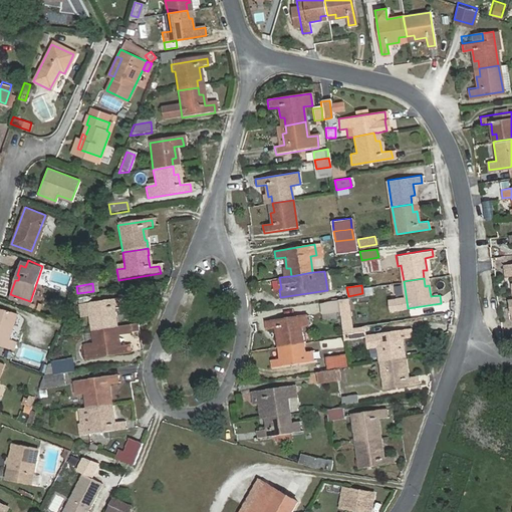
[(91,331),(111,327),(110,319),(113,318),(112,307),(121,306),(120,299),(76,306),(78,319),(89,317),(91,331)]
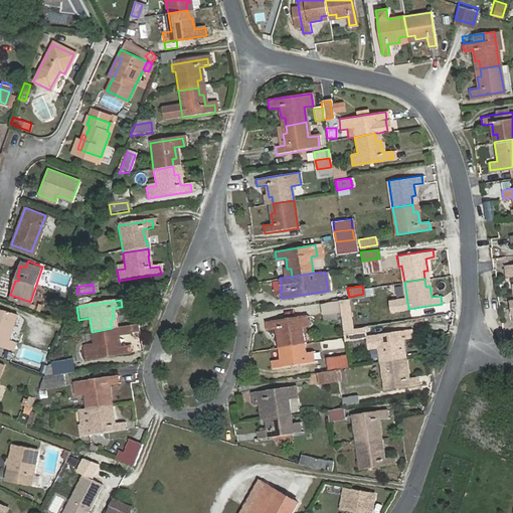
[(340,309),(339,300),(322,302),(324,312),(340,309)]
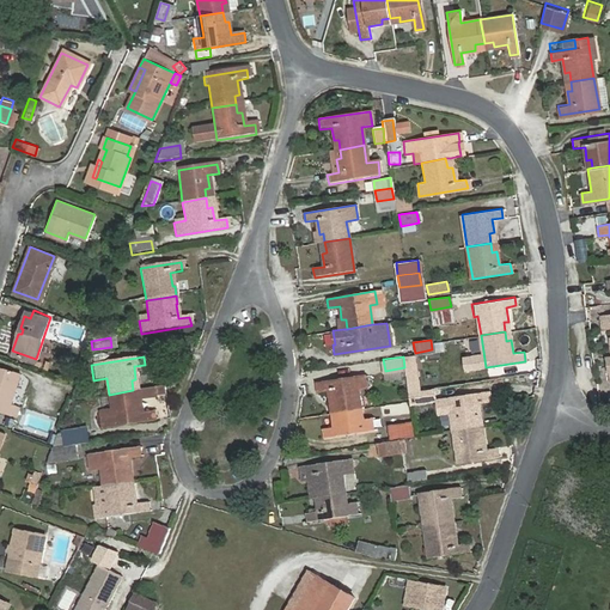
[(12,378),(16,367),(0,363),(0,409),(16,414),(20,397),(12,395),(17,380),(12,378)]
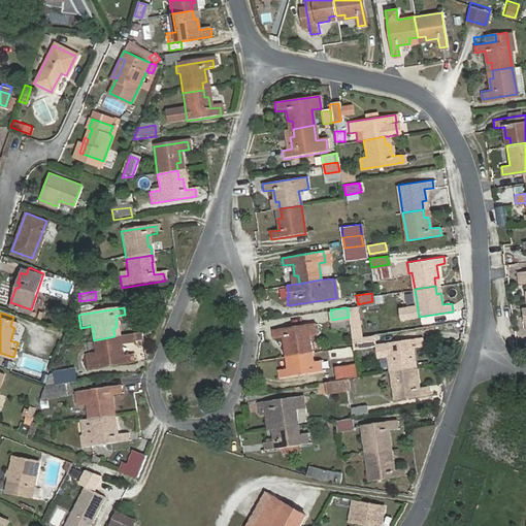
[(291,355),(310,353),(308,336),(316,335),(314,324),(272,330),(273,337),(284,336),(286,349),(290,348),(291,355)]
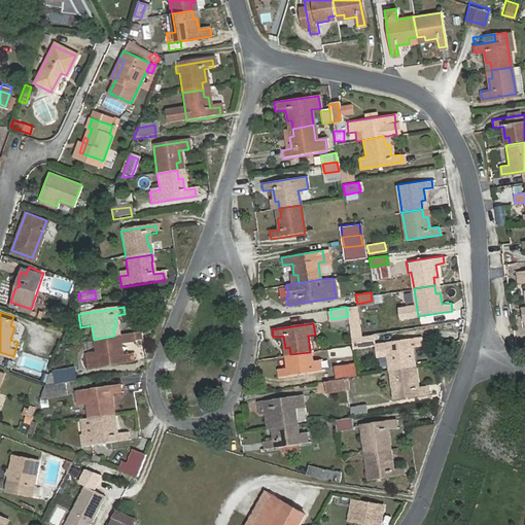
[(131,334),(132,341),(141,339),(140,331),(131,334)]
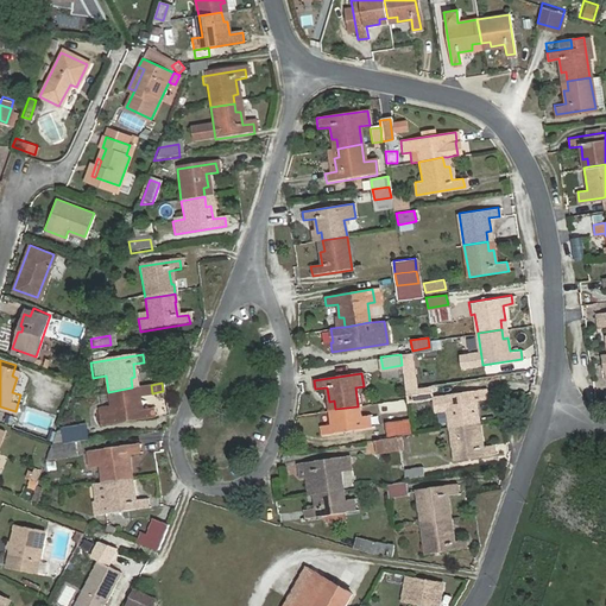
[(133,396),(138,396),(152,393),(151,385),(132,387),(133,396)]
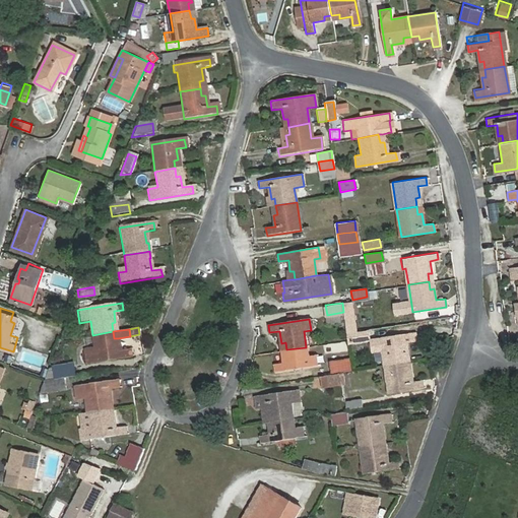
[(114,338),(113,331),(92,335),(94,348),(82,350),(84,364),(131,355),(130,348),(120,349),(118,338),(114,338)]
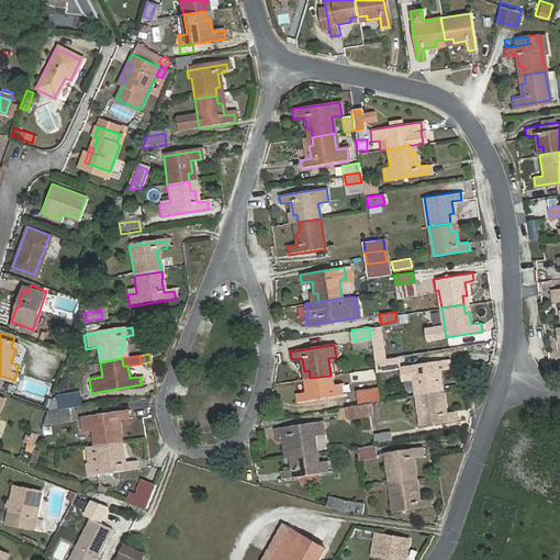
[(413,376),(415,394),(438,391),(443,390),(438,369),(449,368),(447,359),(401,367),(402,377),(413,376)]
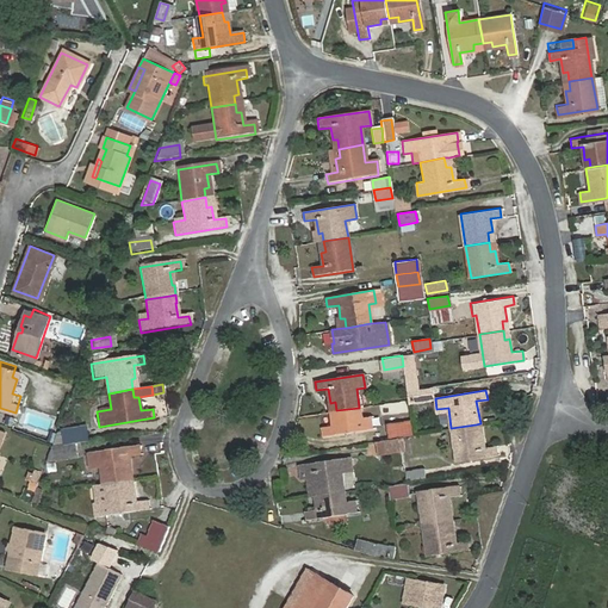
[(361,417),(359,408),(336,410),(332,411),(334,425),(321,427),(323,436),(372,428),(370,416),(361,417)]
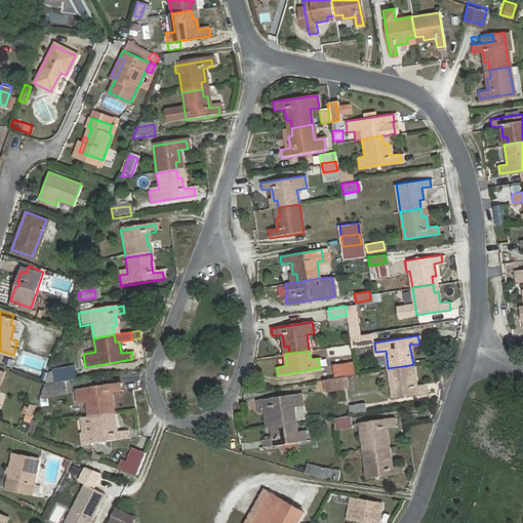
[(353,361),(333,364),(335,375),(354,372),(353,361)]
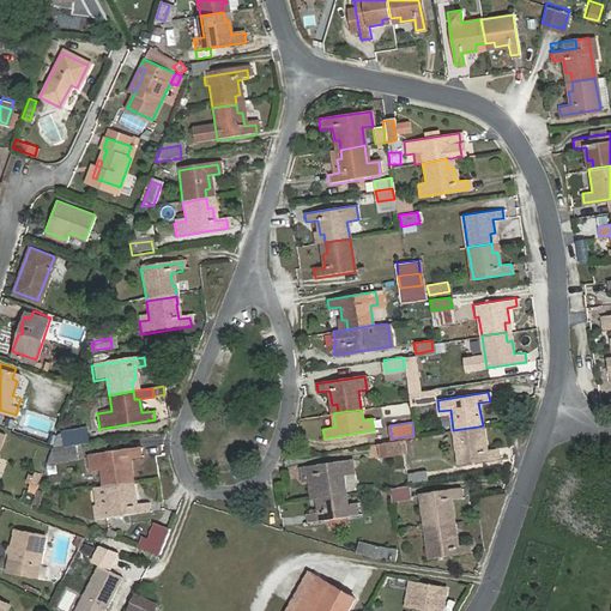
[(478,427),(453,430),(459,463),(498,457),(497,447),(487,449),(484,435),(479,435),(478,427)]
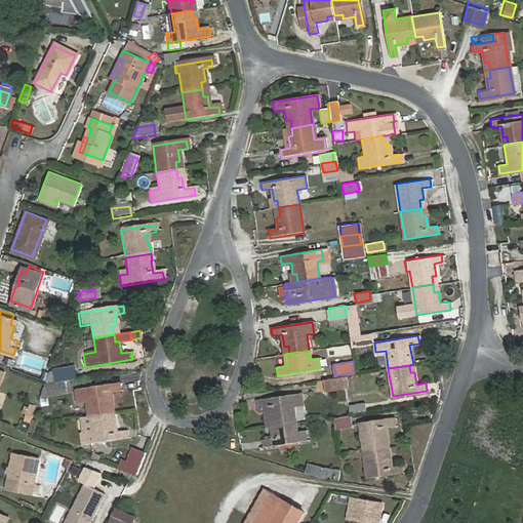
[(61,383),(73,380),(71,369),(51,372),(51,374),(52,384),(61,383)]
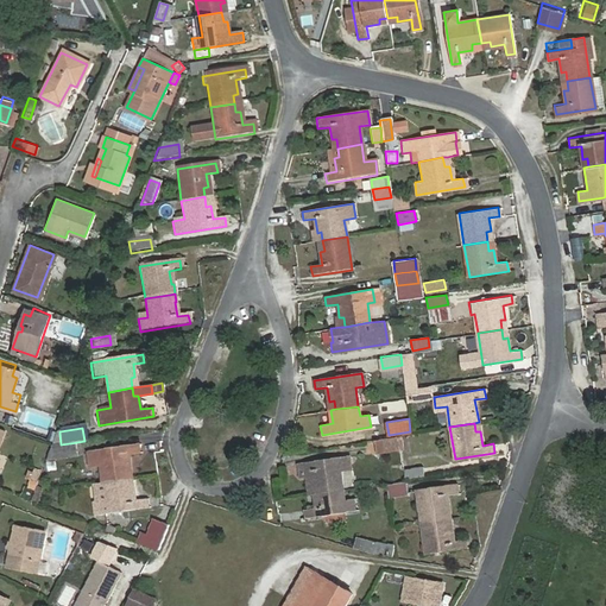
[(61,444),(60,434),(54,434),(49,447),(61,444)]
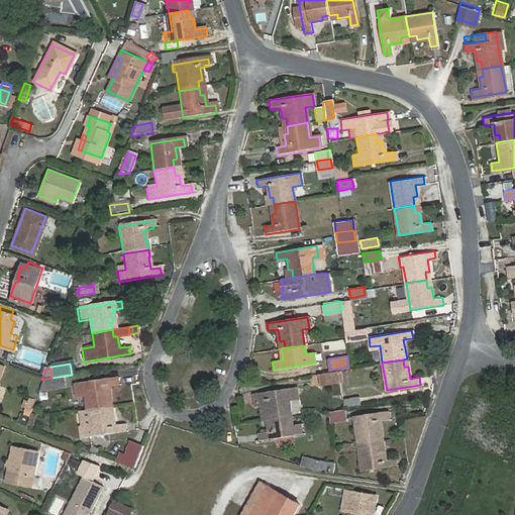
[(132,371),(120,375),(122,382),(134,378),(132,371)]
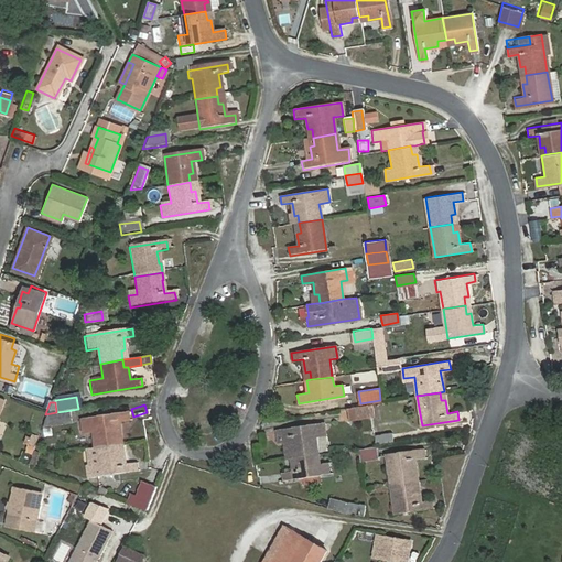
[(67,423),(65,411),(56,412),(45,414),(47,427),(67,423)]
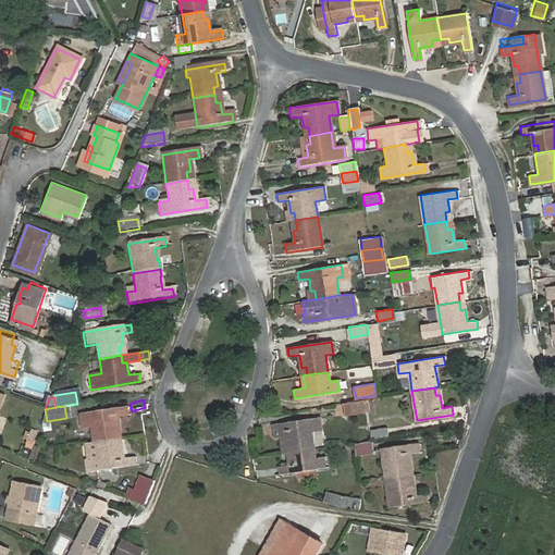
[(93,442),(114,439),(113,431),(118,430),(116,417),(126,416),(125,407),(78,412),(79,426),(89,424),(93,442)]
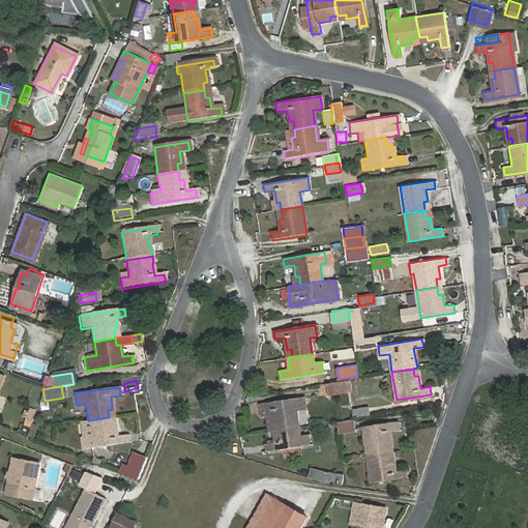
[(279,431),(299,427),(297,410),(303,409),(302,399),(259,406),(260,413),(271,411),(273,423),(277,422),(279,431)]
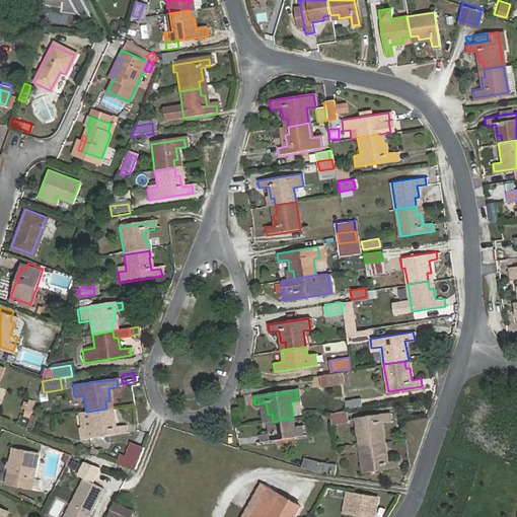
[(107,417),(106,409),(86,412),(89,438),(123,434),(122,427),(114,428),(112,417),(107,417)]
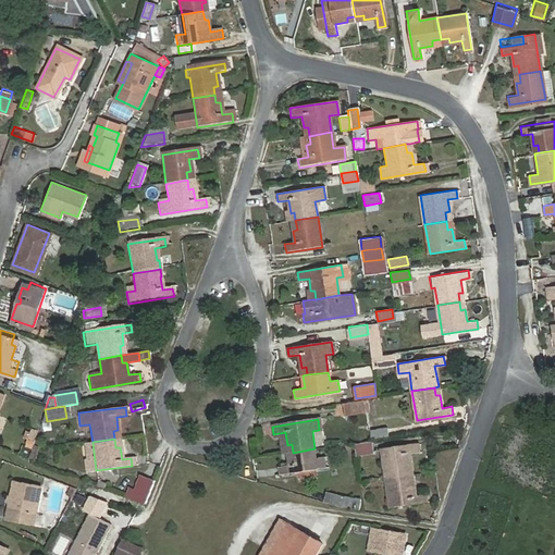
[(17,452),(28,455),(31,449),(32,445),(21,441),(17,452)]
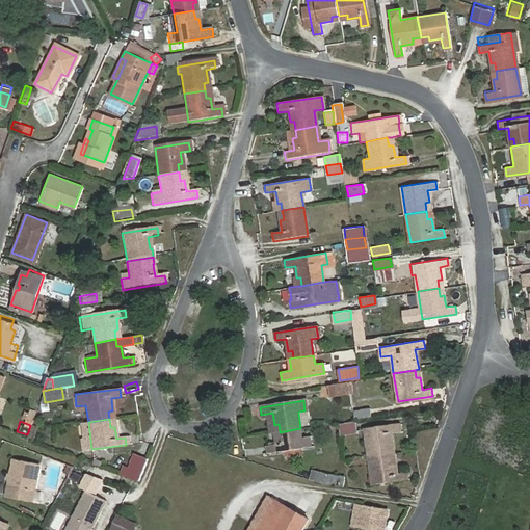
[(359,433),(356,421),(339,424),(341,435),(359,433)]
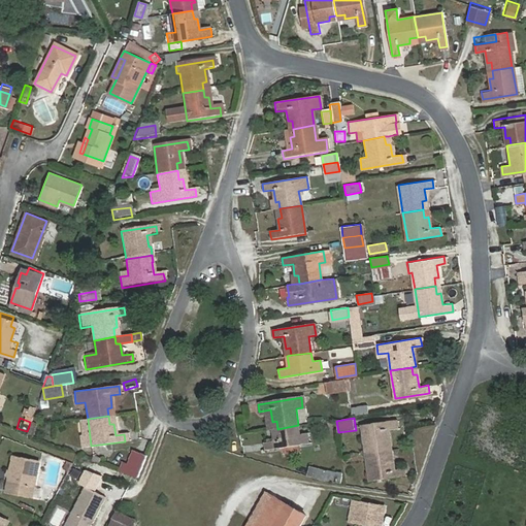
[(363,426),(367,453),(388,450),(387,441),(390,441),(389,429),(398,428),(396,421),(363,426)]
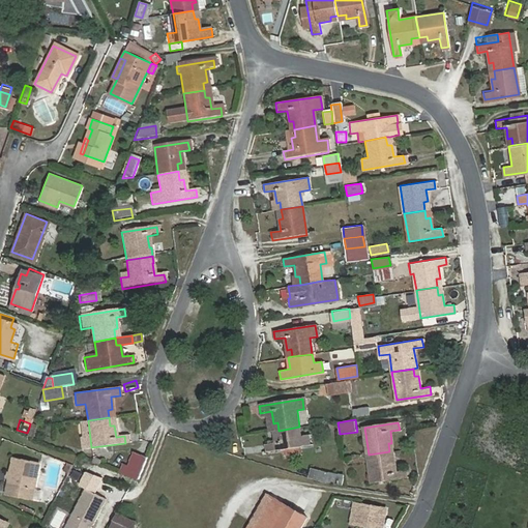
[(279,431),(274,431),(276,443),(266,445),(267,453),(311,447),(309,436),(301,437),(299,427),(279,431)]
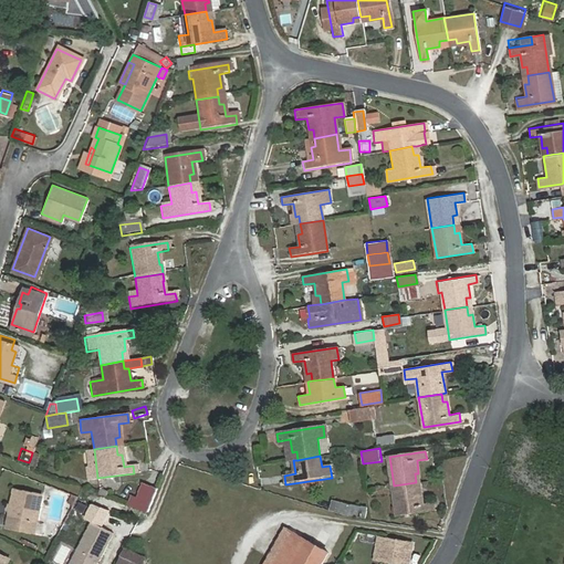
[(132,508),(146,513),(155,489),(141,482),(132,508)]
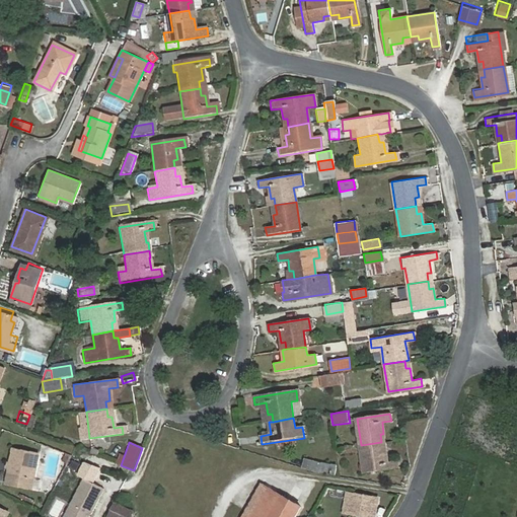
[(381,442),(361,445),(366,472),(399,466),(398,459),(388,460),(386,449),(382,450),(381,442)]
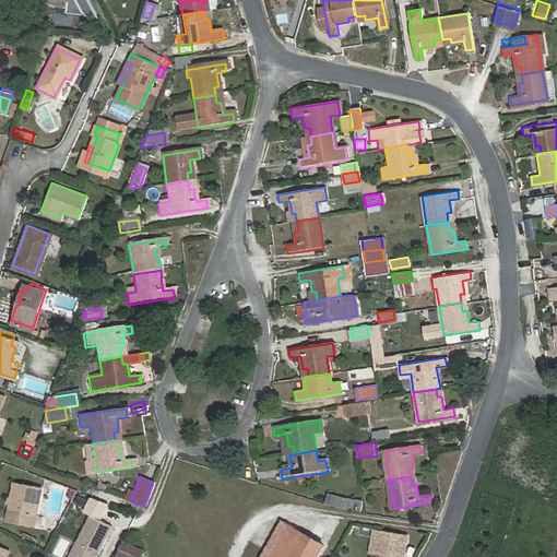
[(39,487),(11,482),(3,519),(32,524),(39,487)]
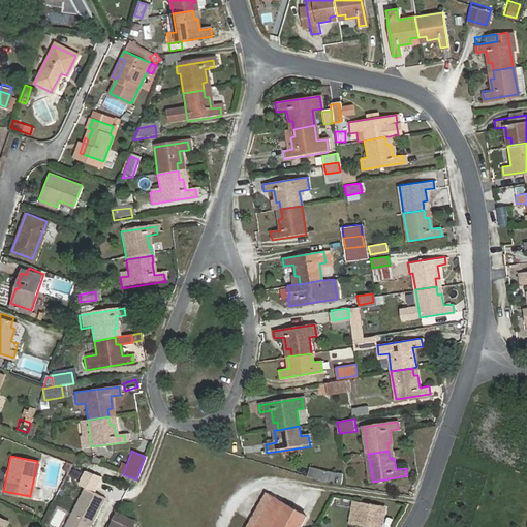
[(326,483),(342,486),(343,476),(327,473),(312,468),(310,477),(326,483)]
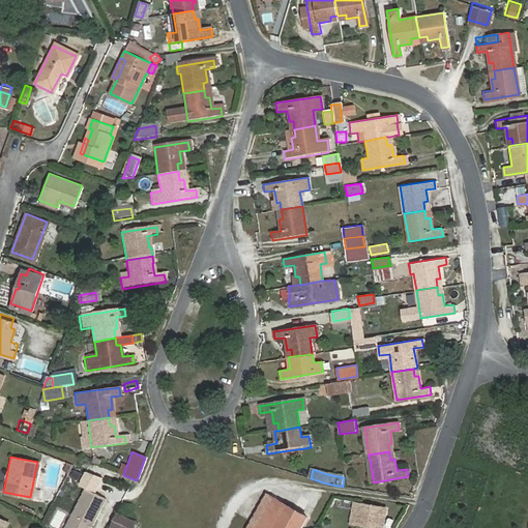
[(63,527),(88,527),(104,499),(83,489),(63,527)]
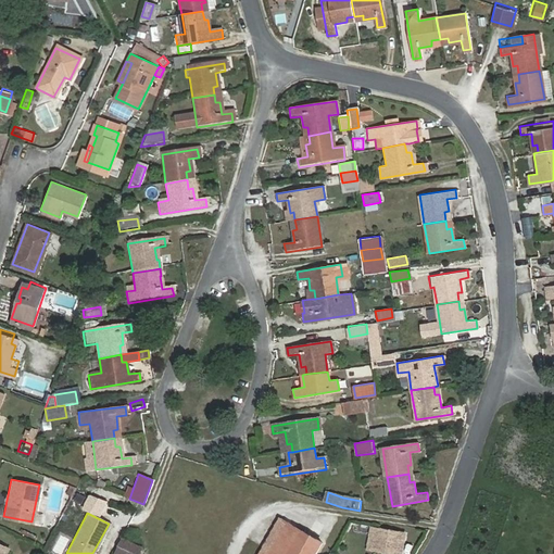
[(255,553),(267,553),(284,525),(275,520),(255,553)]
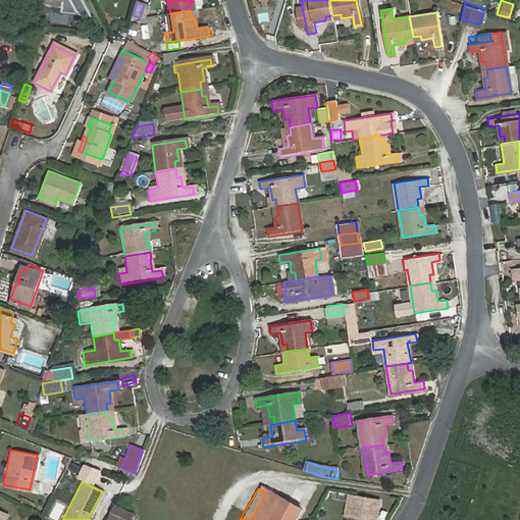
[(266,492),(251,519),(293,519),(299,509),(266,492)]
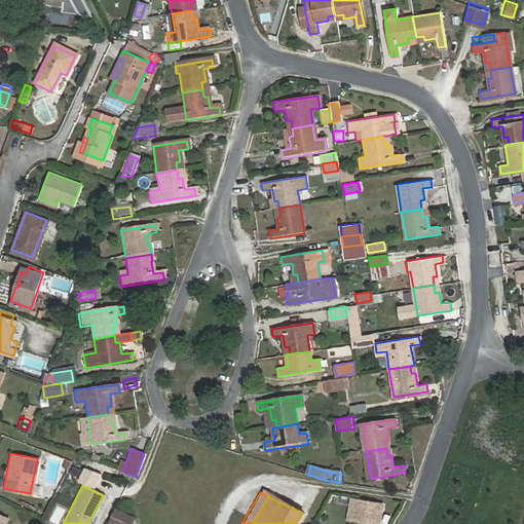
[(380,500),(353,496),(350,516),(377,521),(380,500)]
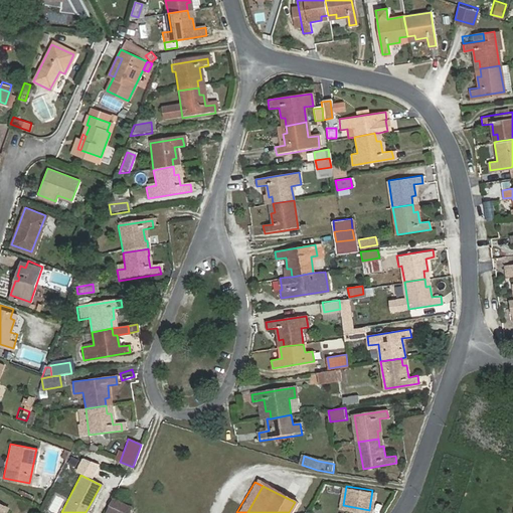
[(125,512),(129,505),(112,497),(106,510),(112,512),(125,512)]
